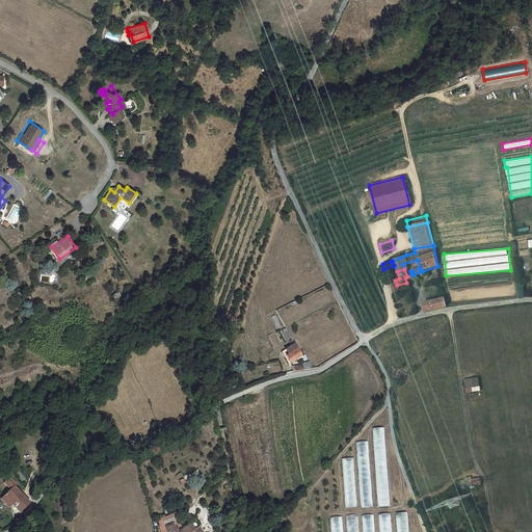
[(422,271),(414,274),(416,280),(424,276),(422,271)]
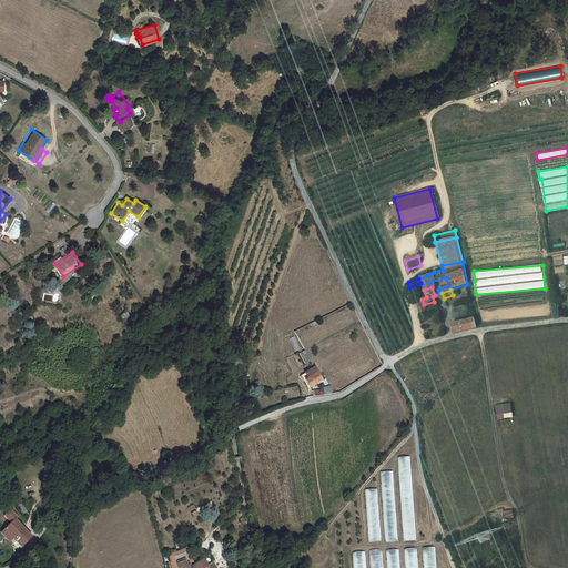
[(454,334),(477,328),(475,320),(452,325),(454,334)]
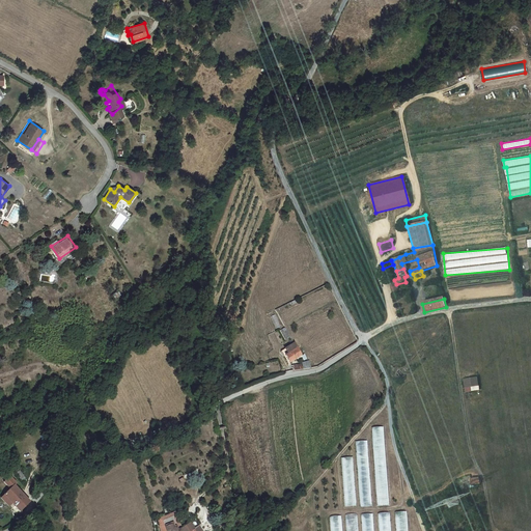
[(281,330),(286,339),(290,336),(285,328),(281,330)]
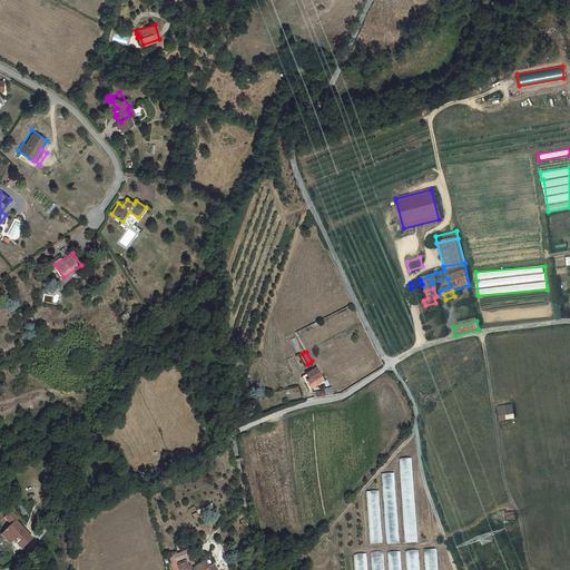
[(323,382),(315,369),(302,376),(304,382),(306,381),(311,389),(323,382)]
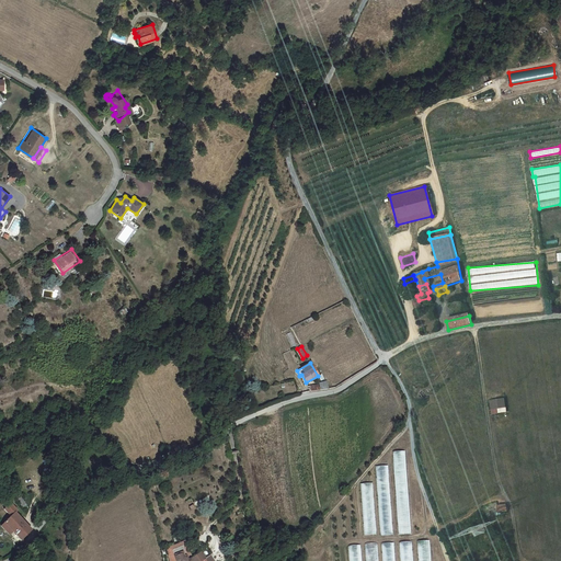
[(323,378),(320,380),(321,381),(318,384),(319,386),(308,388),(310,391),(315,390),(320,389),(329,388),(323,378)]
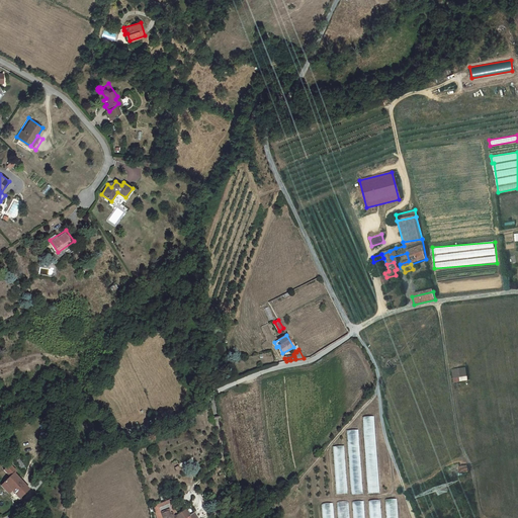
[(467,369),(454,371),(456,384),(469,382),(467,369)]
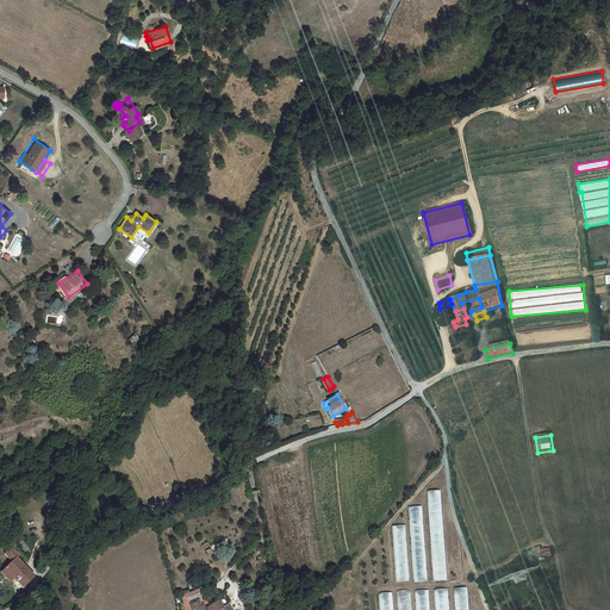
[(441,490),(428,490),(433,580),(446,580),(441,490)]
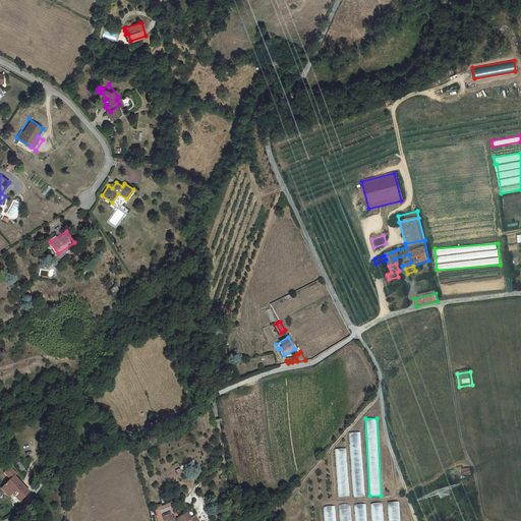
[(353,497),(364,497),(360,431),(349,432),(353,497)]
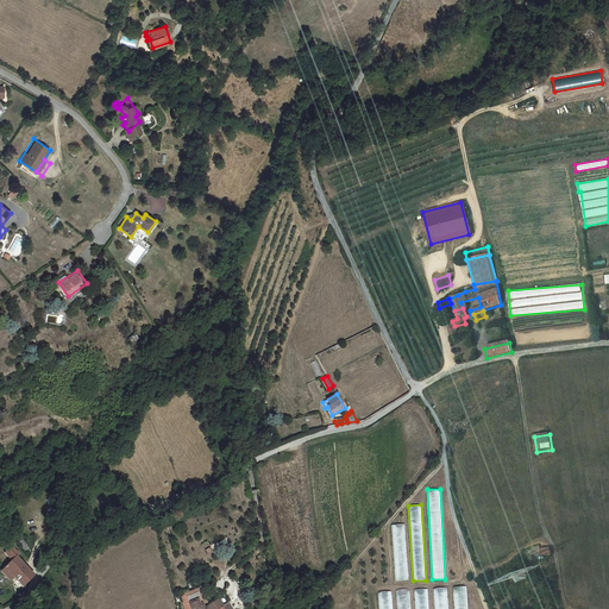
[(405,523),(391,525),(394,581),(408,581),(405,523)]
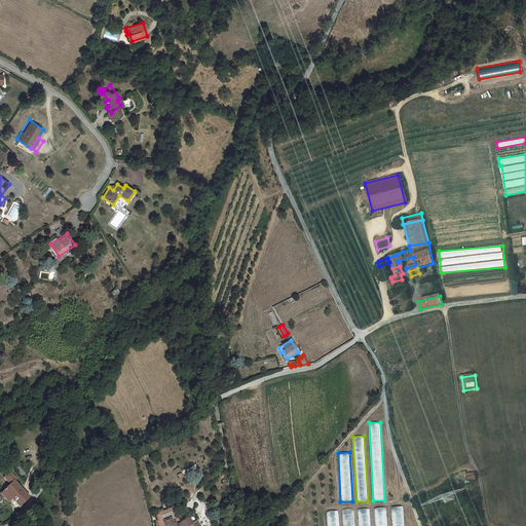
[(16,479),(9,472),(4,477),(10,485),(5,489),(22,508),(23,506),(22,505),(29,497),(22,489),(14,482),(16,479)]
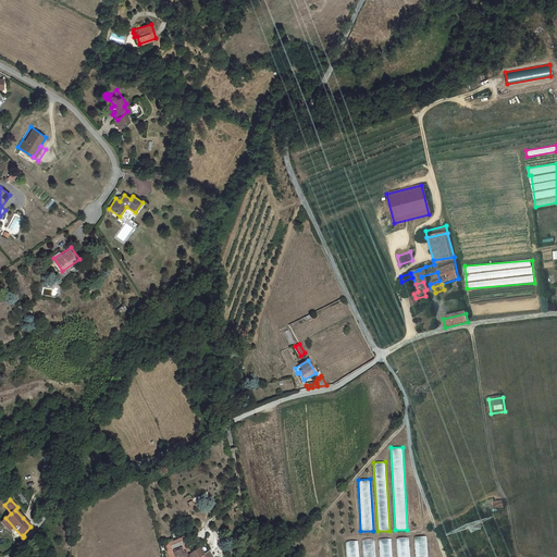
[(25,516),(17,507),(15,510),(23,518),(25,516)]
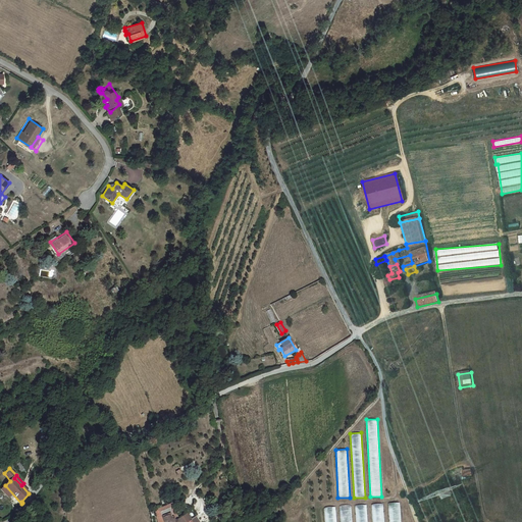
[(388,521),(401,521),(400,503),(388,503),(388,521)]
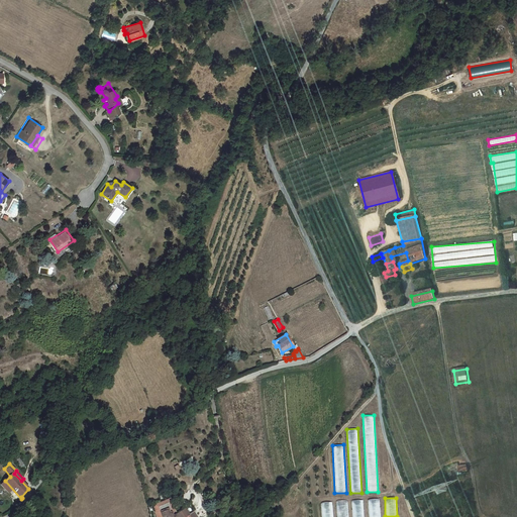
[(381,516),(380,499),(368,499),(369,516),(381,516)]
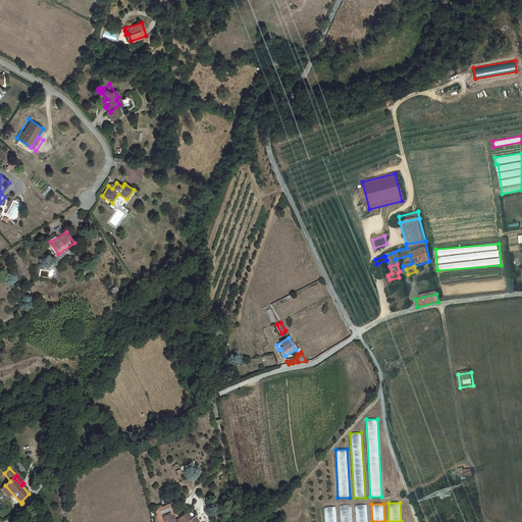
[(340,521),(352,521),(352,505),(340,506),(340,521)]
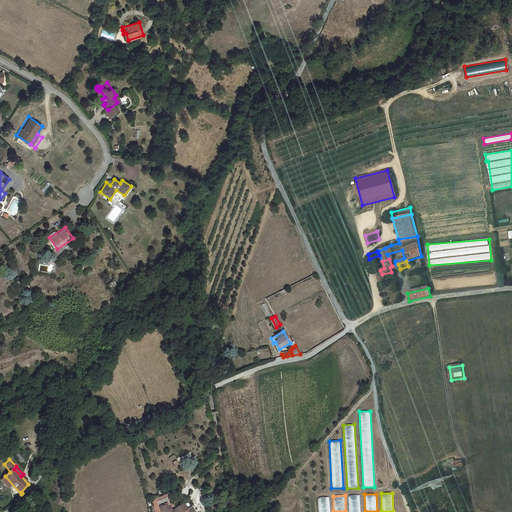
[(360,511),(360,495),(348,496),(349,511),(360,511)]
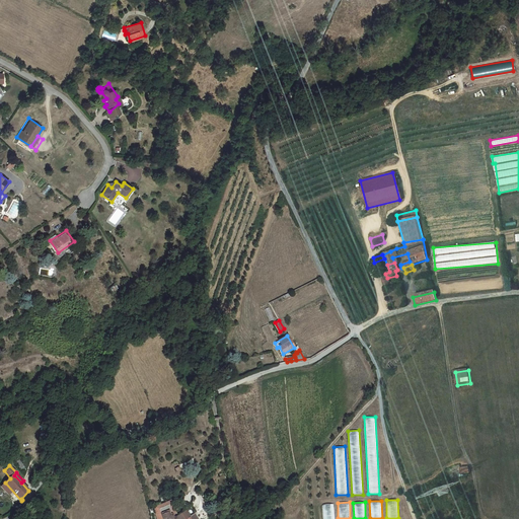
[(335,518),(335,504),(322,505),(322,518),(335,518)]
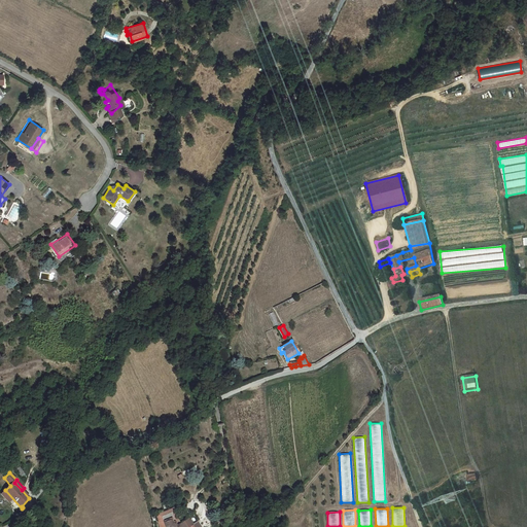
[(165,523),(165,526),(176,526),(173,516),(169,517),(170,521),(167,523),(165,523)]
